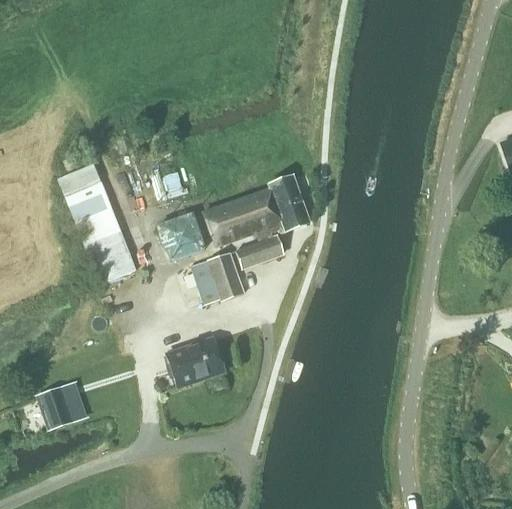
[(511,139),(501,143),(511,173),(511,139)]
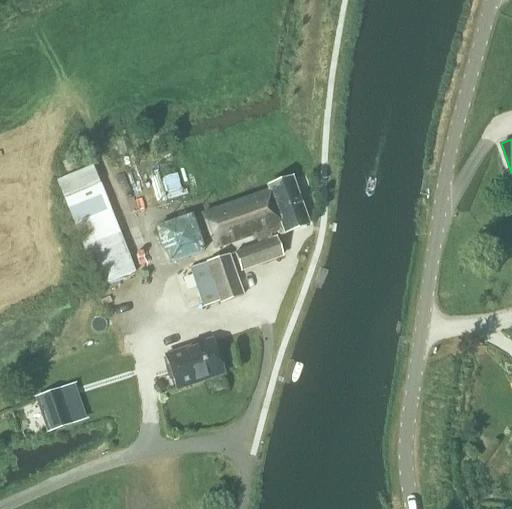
[(94,162),(56,178),(99,284),(135,271),(94,162)]
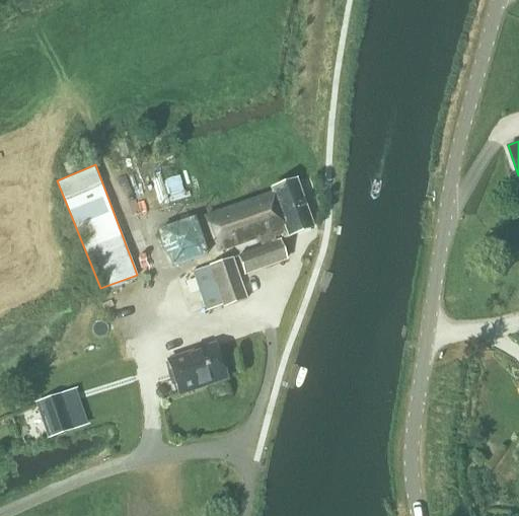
[(288,233),(313,225),(296,178),(272,188),(273,192),(205,216),(218,252),(260,237),(263,245),(238,253),(245,273),(286,259),(279,239),(276,240),(274,236),(287,231),(288,233)]
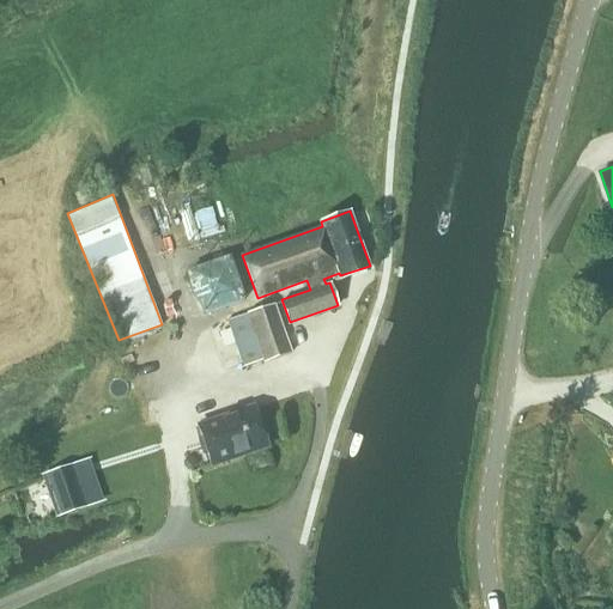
[(228,253),(183,269),(201,315),(246,298),(228,253)]
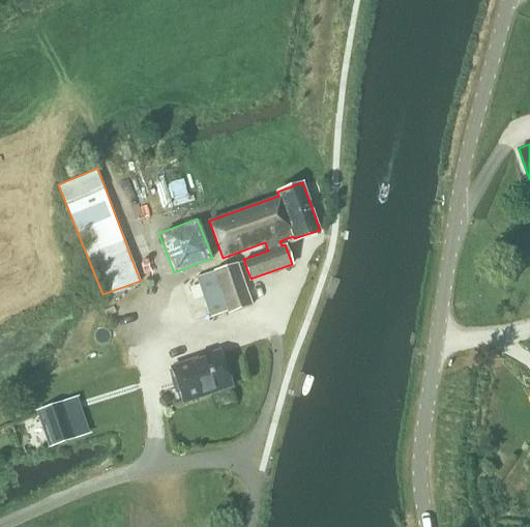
[(214,269),(197,275),(210,317),(229,311),(229,312),(252,304),(237,262),(214,269)]
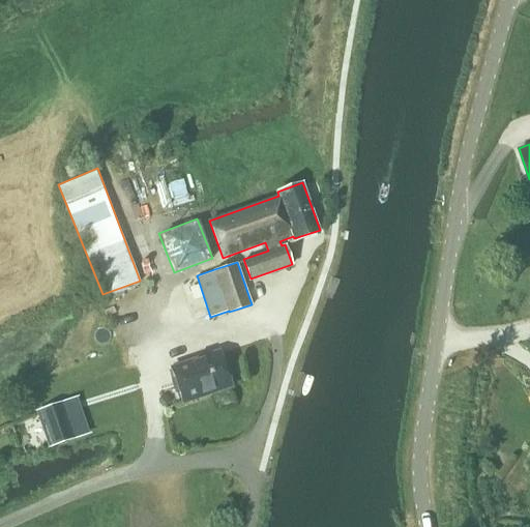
[(183,402),(232,384),(231,382),(233,378),(231,372),(227,370),(219,350),(171,368),(183,402)]
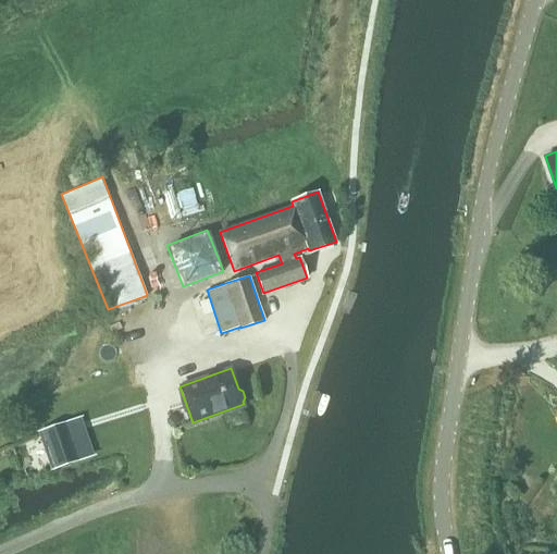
[(79,460),(65,422),(42,431),(56,469),(79,460)]
